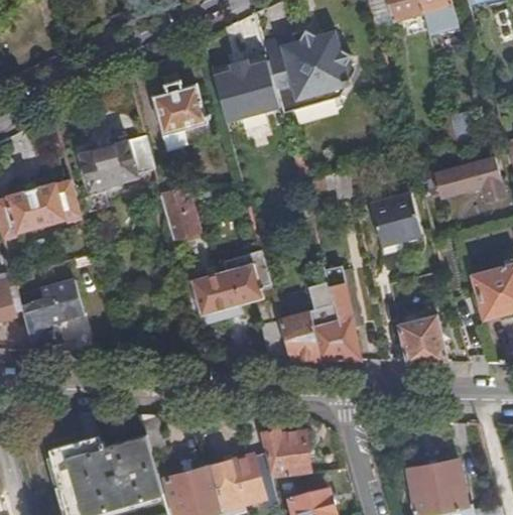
[(386,0),(370,0),(378,29),(394,25),(393,21),(386,0)]
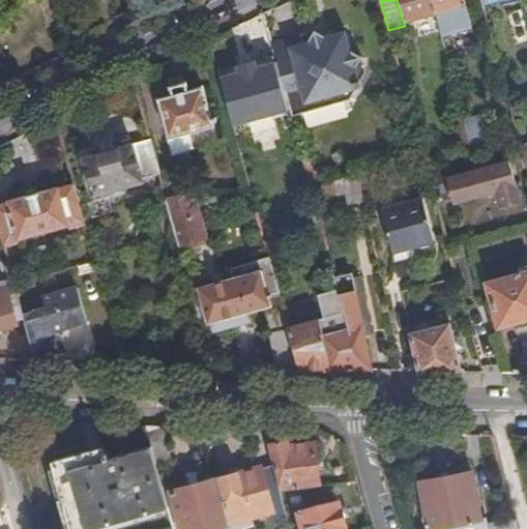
[(397,0),(404,22),(434,12),(430,0),(397,0)]
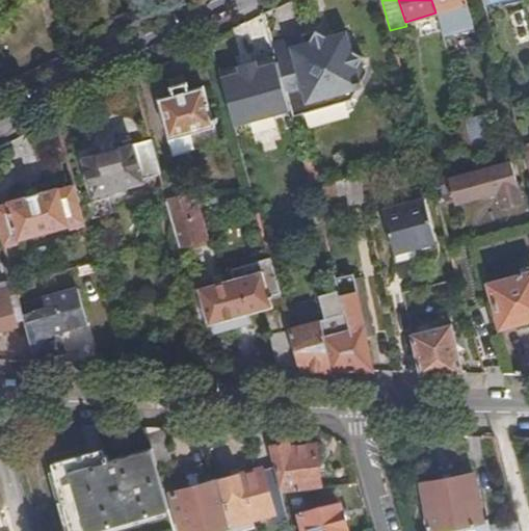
[(431,0),(435,12),(441,32),(471,23),(465,0),(431,0)]
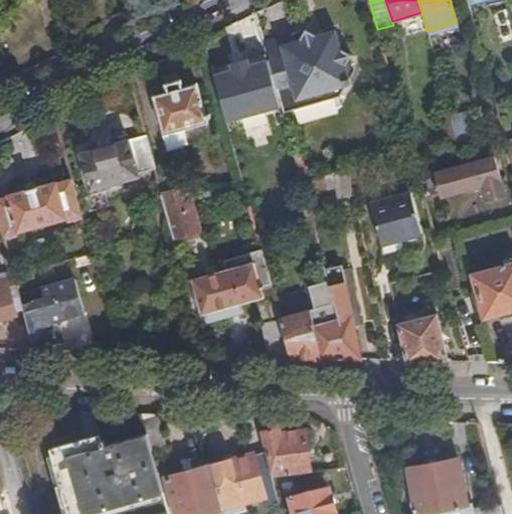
[(268,60),(211,75),(212,82),(270,67),(268,60)]
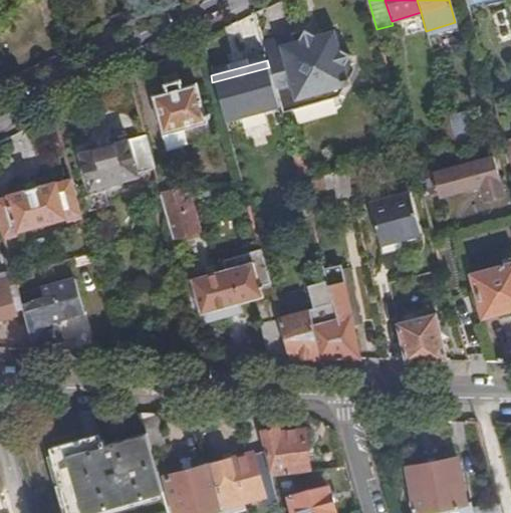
[(328,62),(290,72),(298,103),(337,93),(328,62)]
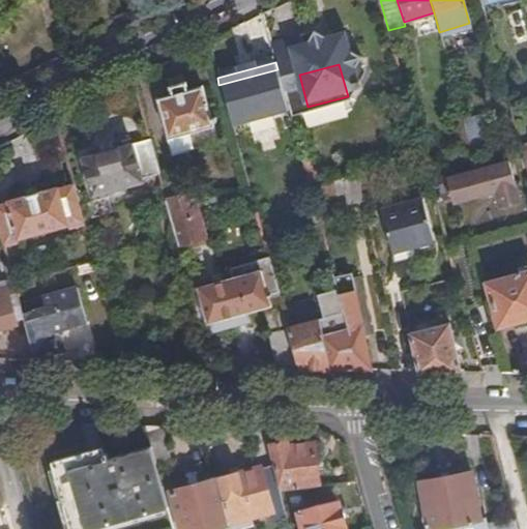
[(277,69),(218,85),(231,127),(289,111),(277,69)]
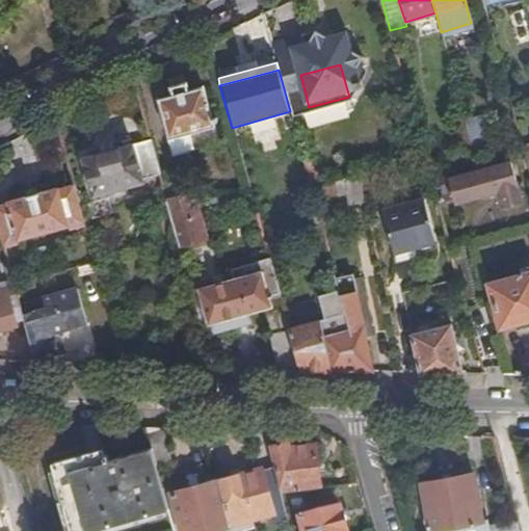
[(185,82),(168,86),(172,95),(157,99),(172,155),(217,142),(203,87),(188,90),(185,82)]
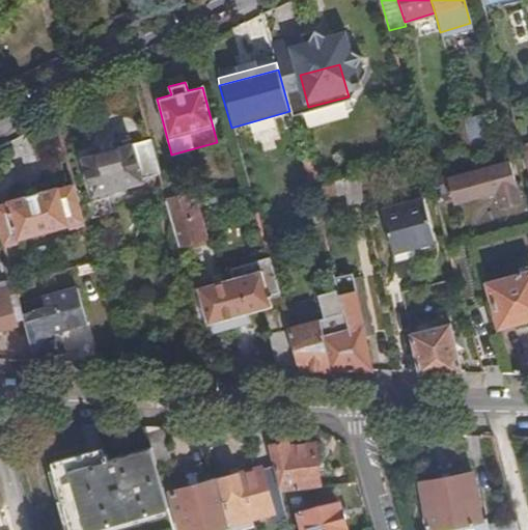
[(487,113),(464,119),(471,150),(495,144),(487,113)]
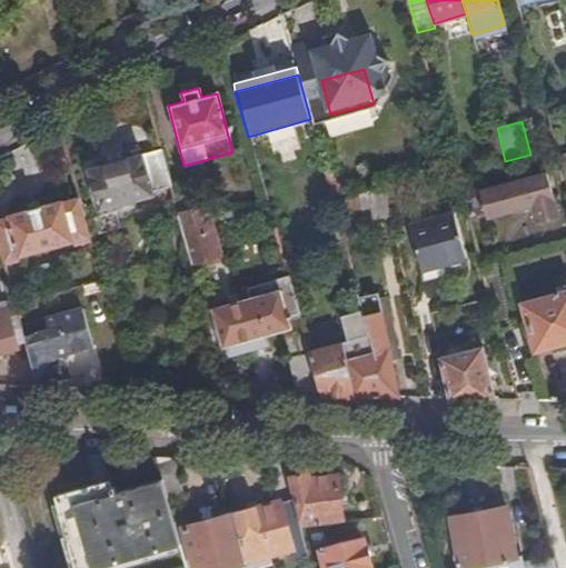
[(485,131),(495,168),(506,165),(505,161),(497,128),(485,131)]
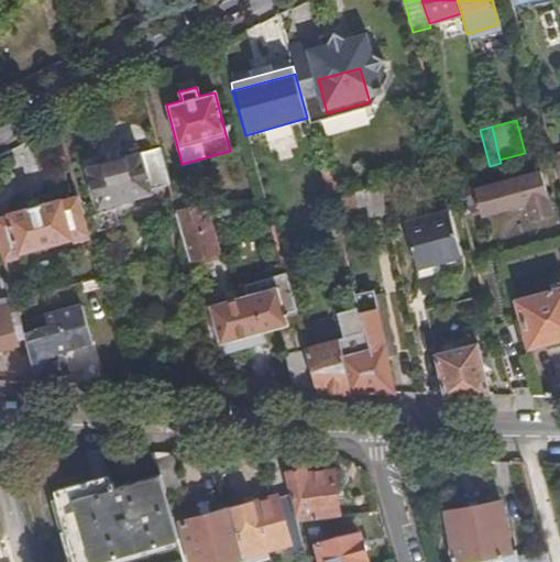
[(168,184),(157,149),(87,167),(97,208),(151,194),(150,189),(168,184)]
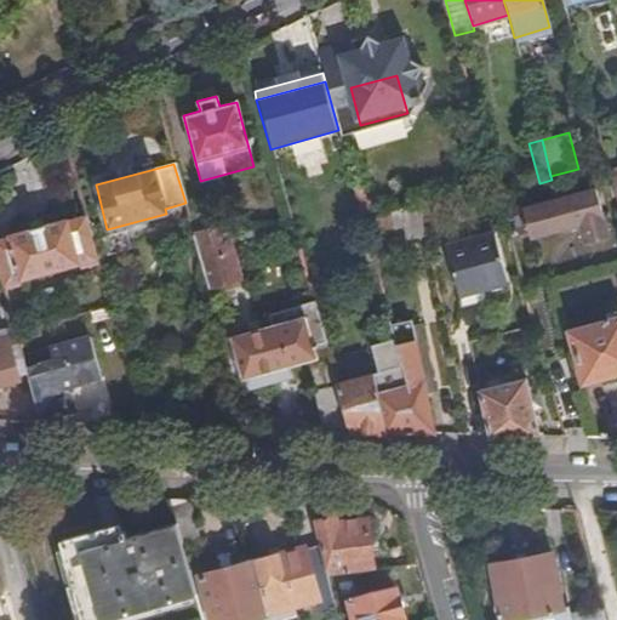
[(616,165),(606,169),(616,206),(616,165)]
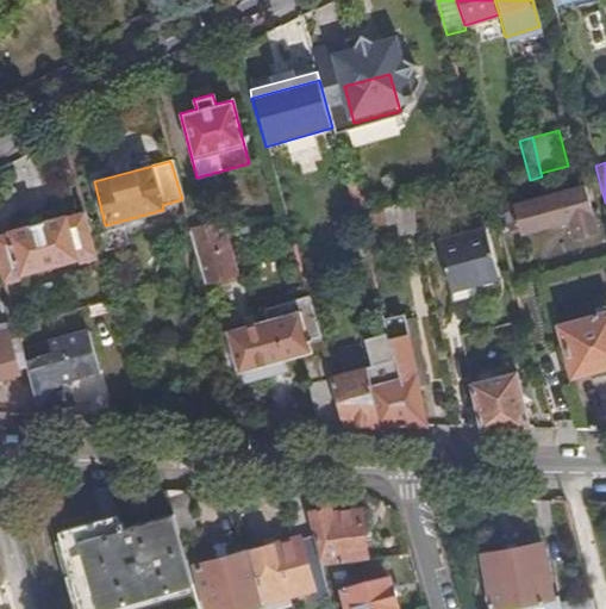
[(358,182),(348,186),(356,216),(362,215),(357,199),(362,197),(358,182)]
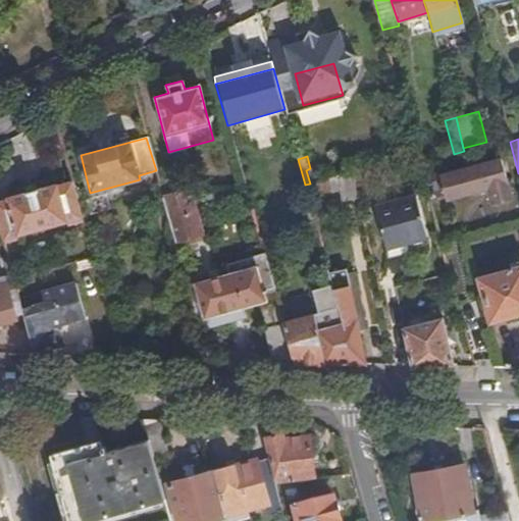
[(500,158),(438,175),(445,200),(487,189),(491,204),(511,199),(500,158)]
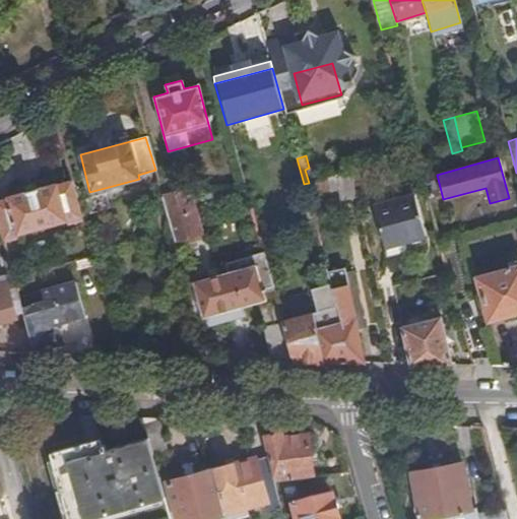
[(309,183),(304,184),(303,185),(307,198),(337,190),(340,202),(356,197),(352,184),(353,184),(350,171),(309,183)]
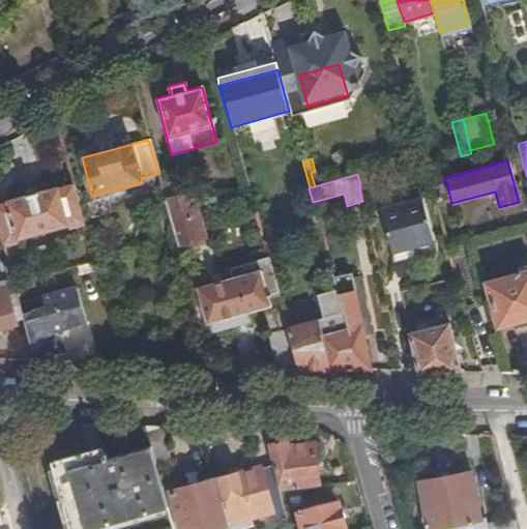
[(72,183),(0,203),(0,234),(2,241),(83,218),(72,183)]
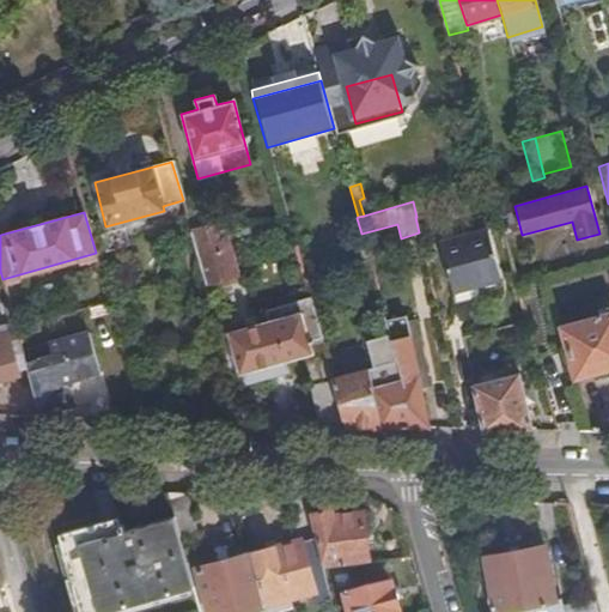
[(226,219),(190,228),(199,258),(229,250),(255,243),(253,230),(231,236),(226,219)]
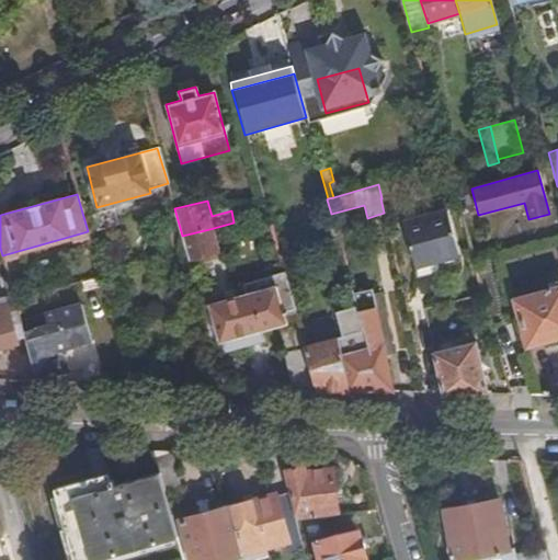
[(446,212),(403,224),(416,269),(458,255),(446,212)]
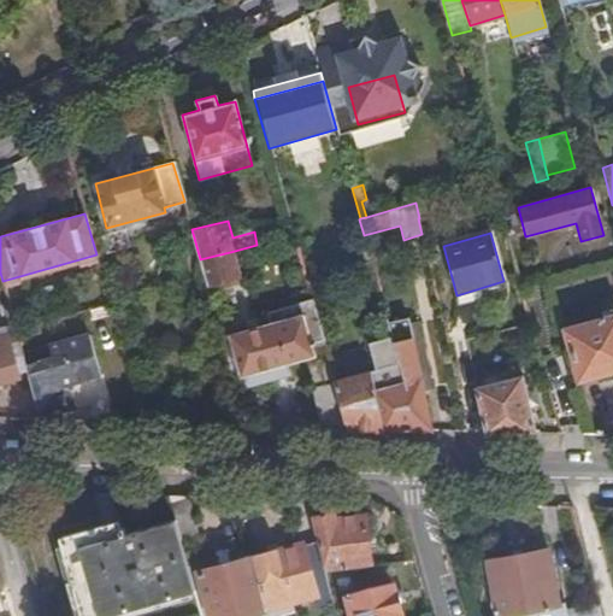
[(230,252),(200,259),(207,286),(220,281),(234,279),(237,277),(230,252)]
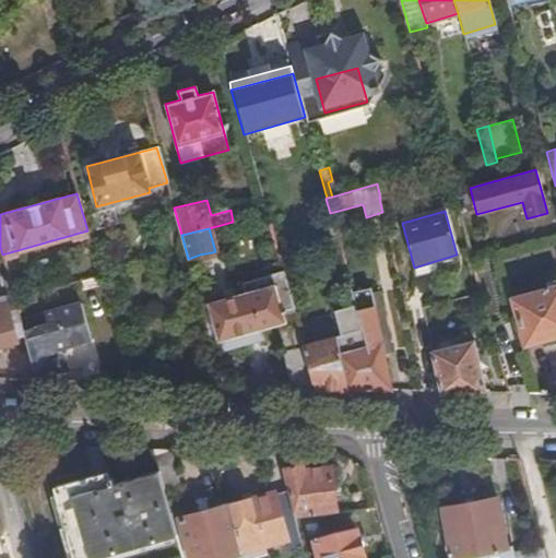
[(212,252),(200,254),(201,261),(213,258),(212,252)]
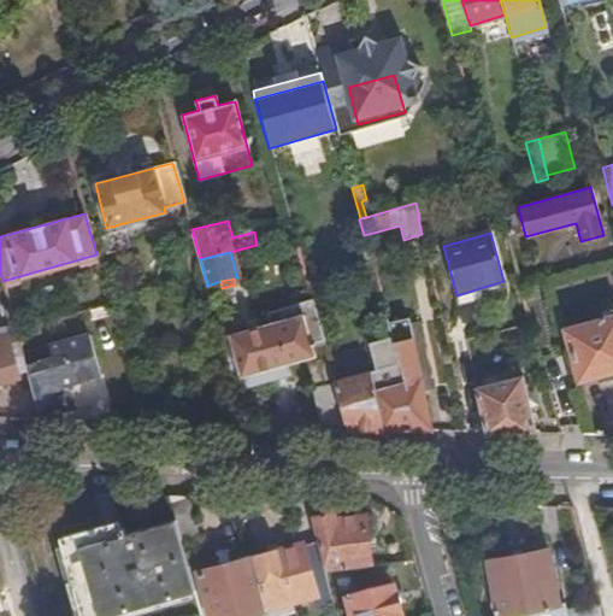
[(231,336),(241,376),(243,375),(247,388),(292,375),(289,363),(313,355),(312,348),(324,345),(312,300),(270,312),(273,326),(231,336)]
